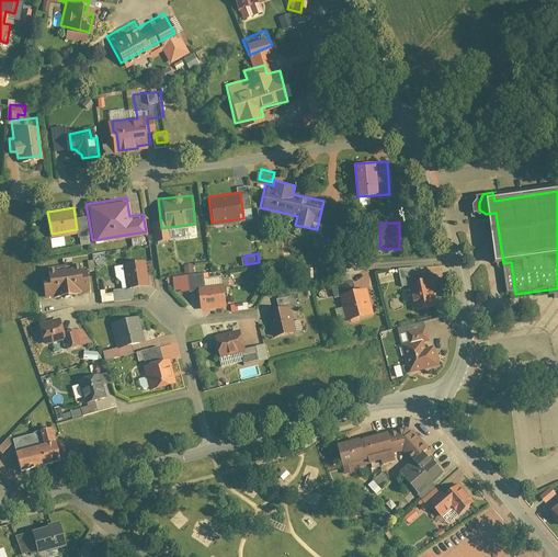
[(125,288),(150,285),(147,260),(122,263),(125,288)]
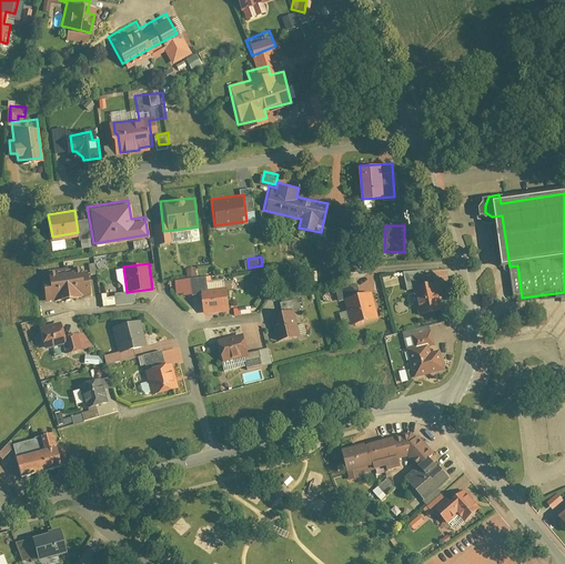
[(41,275),(43,300),(89,295),(87,271),(81,271),(80,265),(46,269),(46,274),(41,275)]
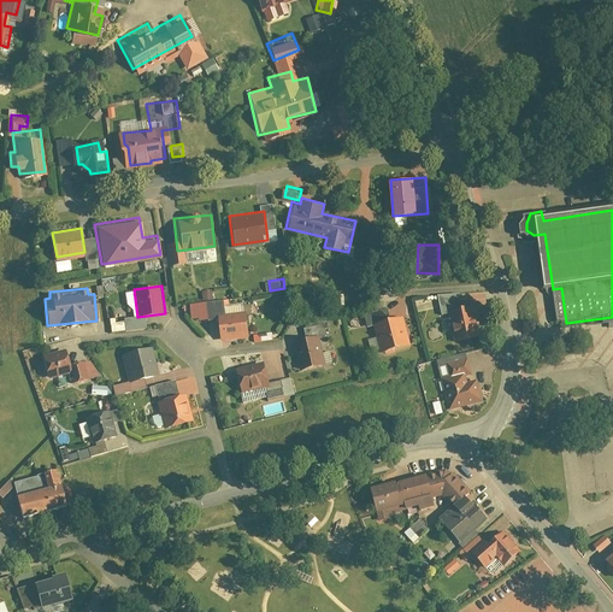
[(446,309),(452,341),(483,335),(478,304),(446,309)]
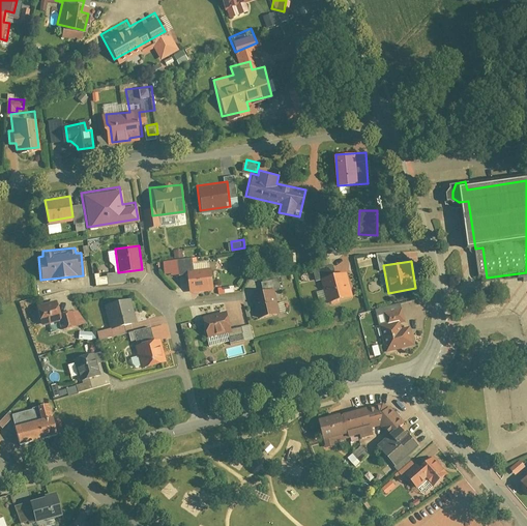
[(186,268),(189,289),(213,286),(211,264),(186,268)]
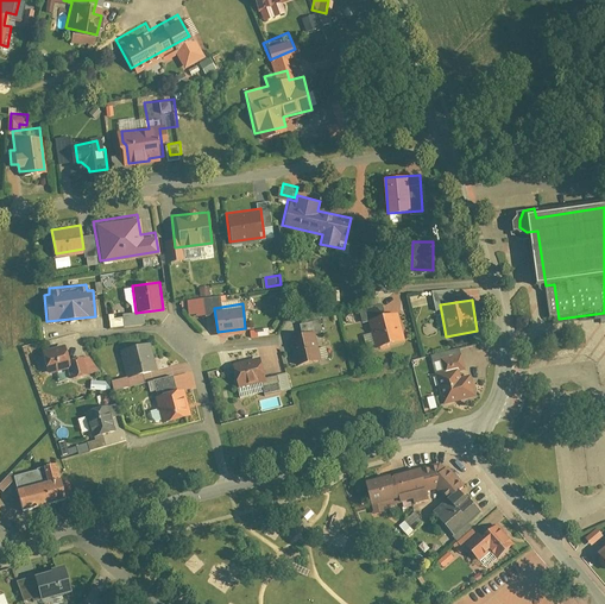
[(367,319),(375,347),(404,340),(398,312),(367,319)]
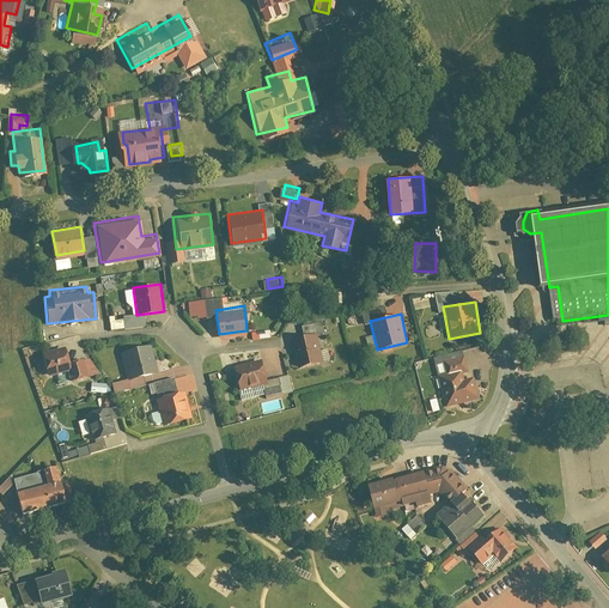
[(291,335),(297,368),(326,362),(320,333),(323,333),(321,320),(299,324),(302,334),(291,335)]
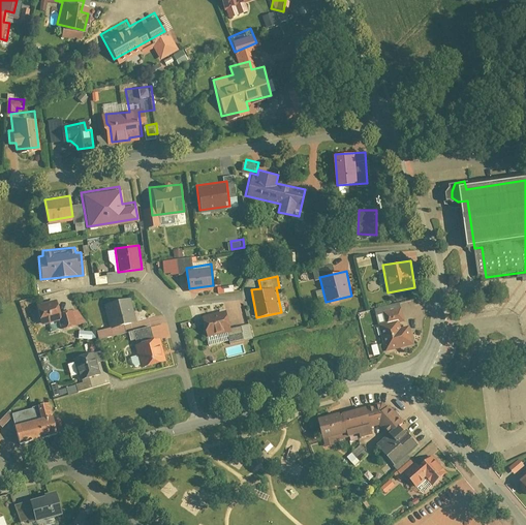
[(101,302),(106,328),(135,321),(129,296),(101,302)]
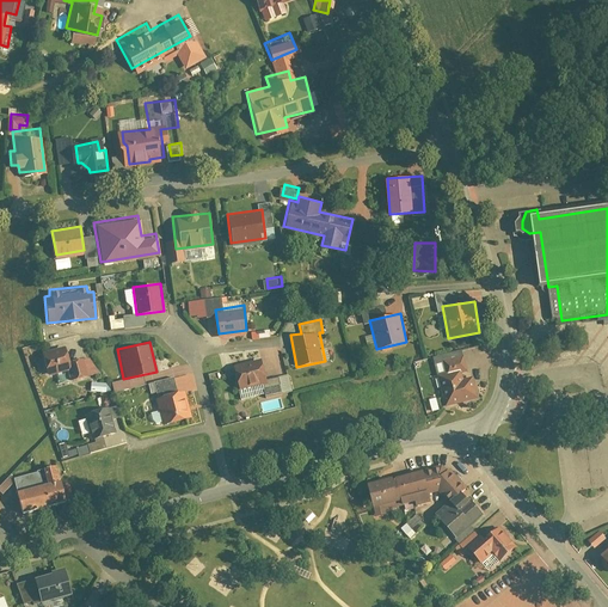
[(40,350),(47,374),(67,368),(71,380),(94,373),(88,353),(71,357),(66,343),(40,350)]
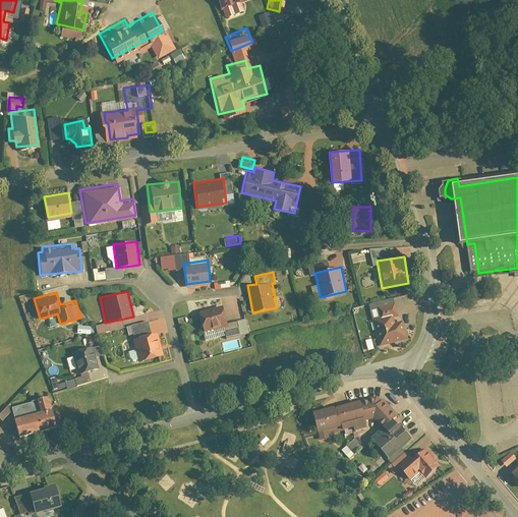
[(225,303),(199,308),(205,330),(207,339),(226,334),(224,325),(229,324),(225,303)]
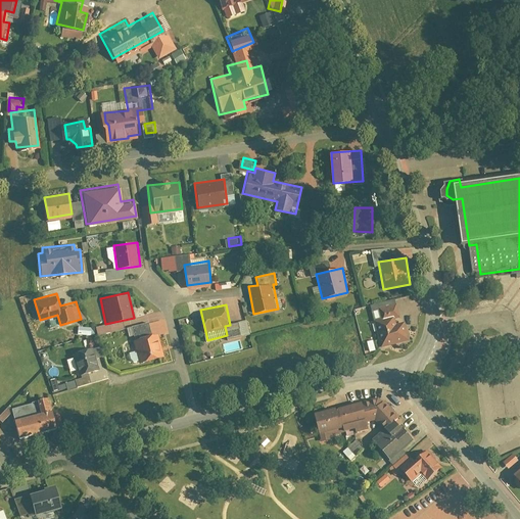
[(373,317),(378,344),(408,339),(405,319),(397,320),(396,313),(373,317)]
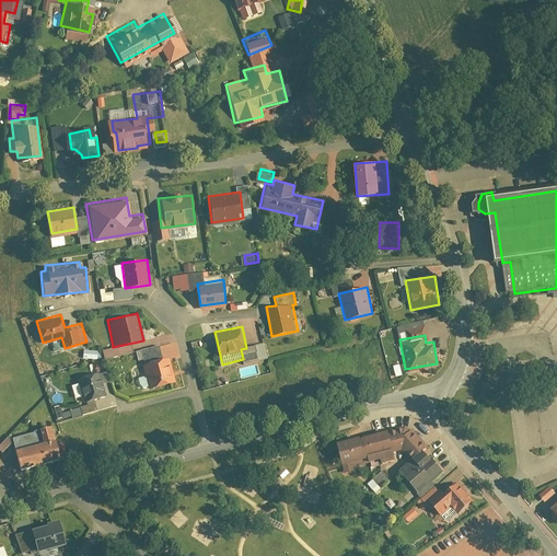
[(169,357),(141,363),(148,389),(175,382),(169,357)]
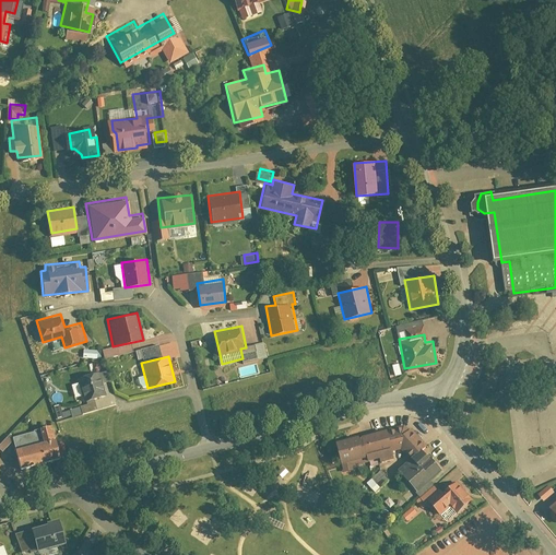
[(77,377),(83,401),(106,394),(102,382),(108,380),(105,369),(77,377)]
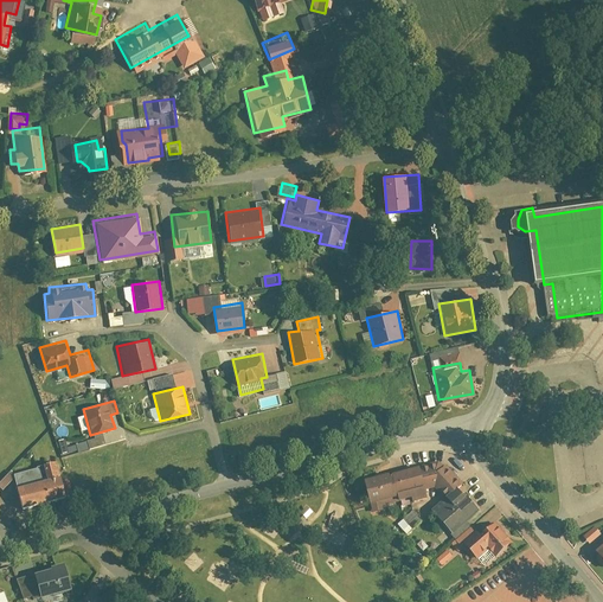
[(20,506),(65,494),(53,450),(38,455),(40,462),(11,471),(20,506)]
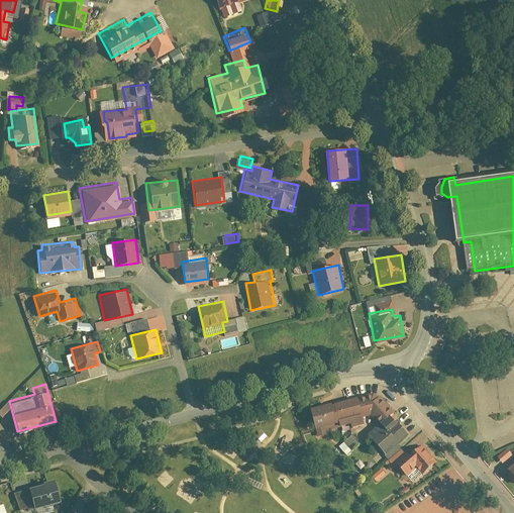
[(367,391),(353,402),(367,417),(380,406),(367,391)]
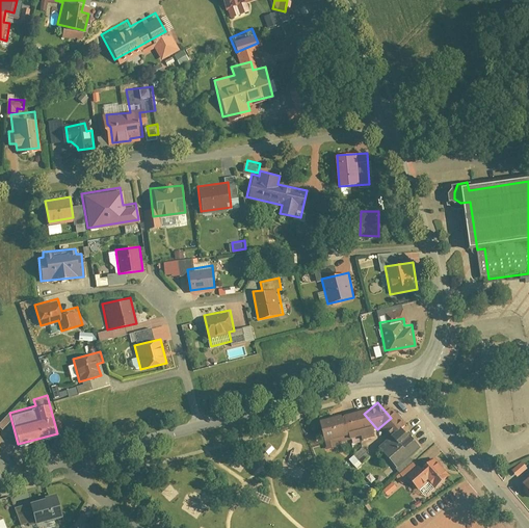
[(316,418),(323,444),(366,432),(360,406),(316,418)]
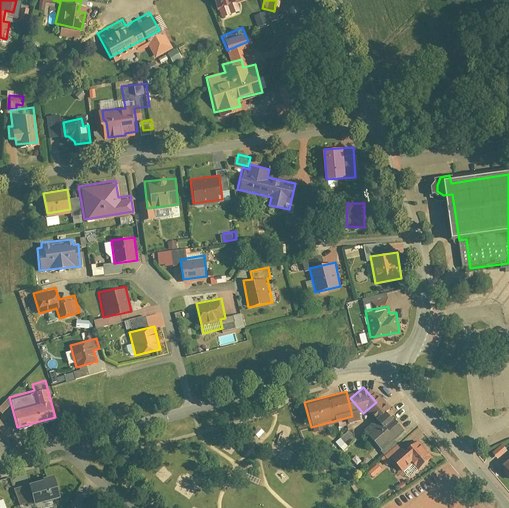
[(375,449),(397,429),(377,408),(355,428),(375,449)]
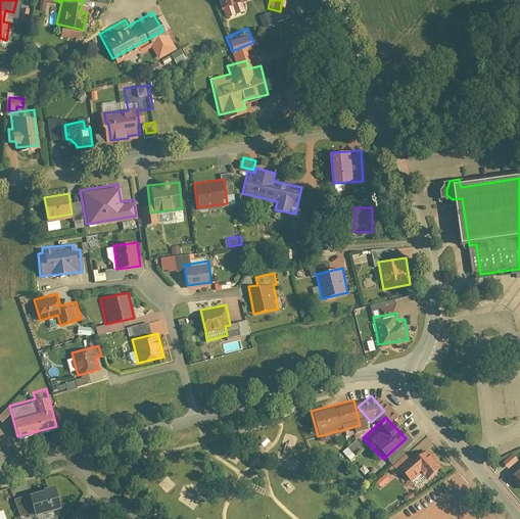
[(359,451),(365,447),(361,439),(355,442),(359,451)]
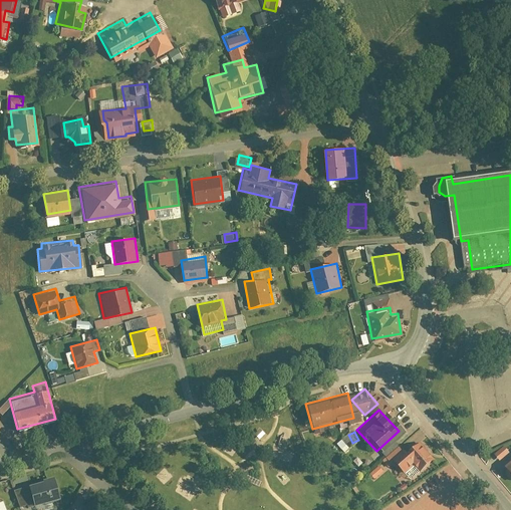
[(411,469),(424,459),(408,440),(399,448),(395,443),(379,456),(395,473),(406,464),(411,469)]
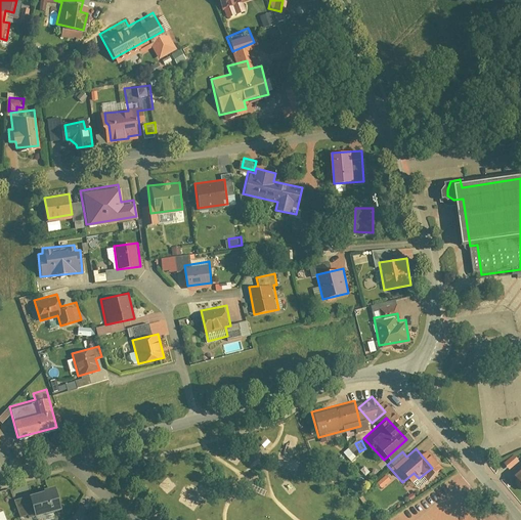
[(504,462),(510,468),(520,460),(520,458),(516,452),(504,462)]
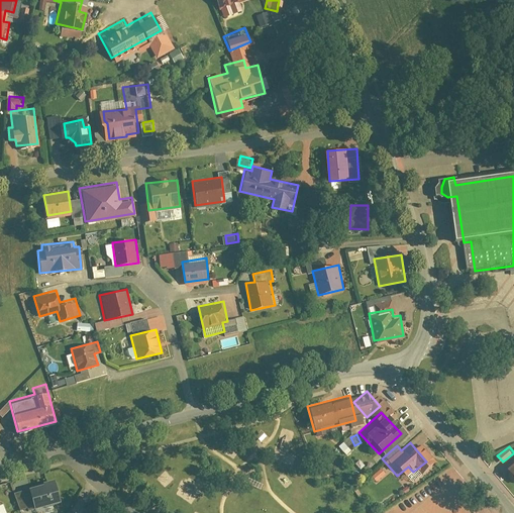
[(380,481),(390,473),(385,466),(375,475),(380,481)]
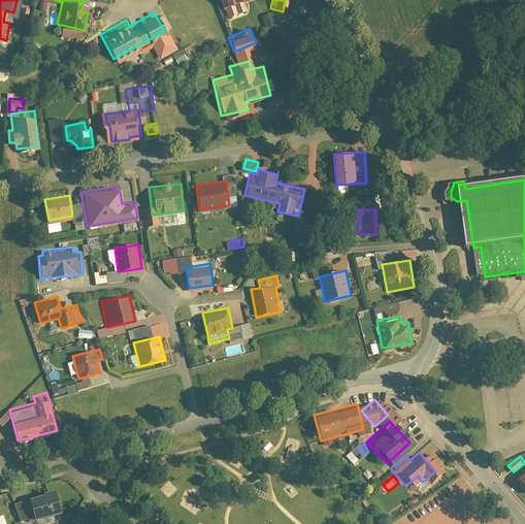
[(58,488),(28,498),(36,522),(66,513),(58,488)]
